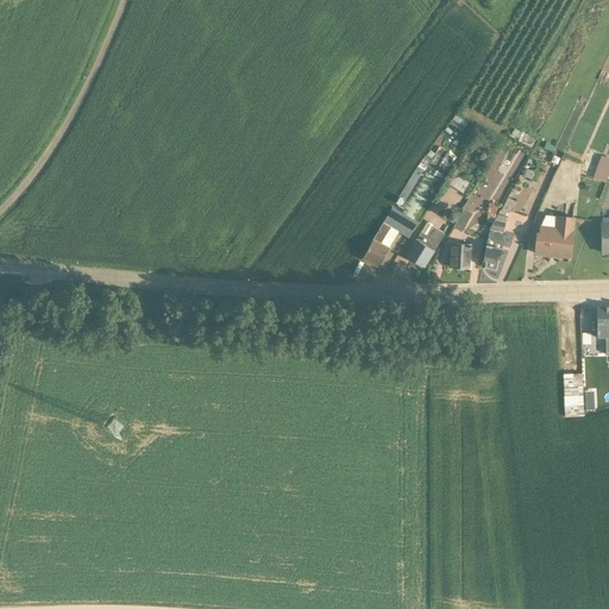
[(435,162),(444,150),(434,143),(433,143),(428,151),(427,151),(425,155),(435,162)]
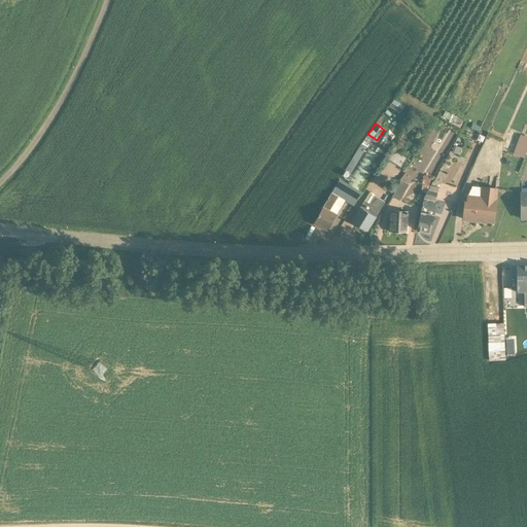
[(386,160),(399,168),(406,159),(399,154),(411,136),(403,132),(386,160)]
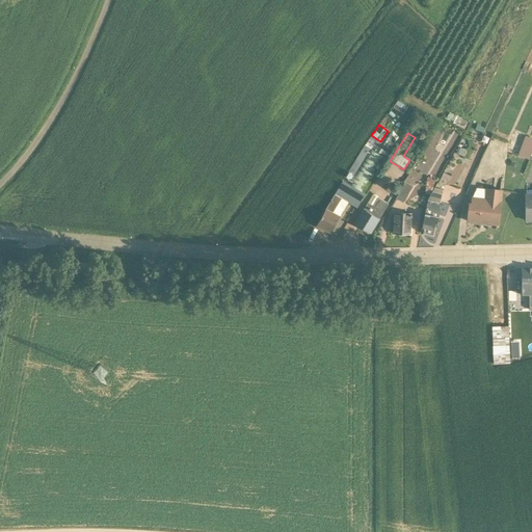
[(528,159),(531,148),(531,138),(524,136),(516,156),(528,159)]
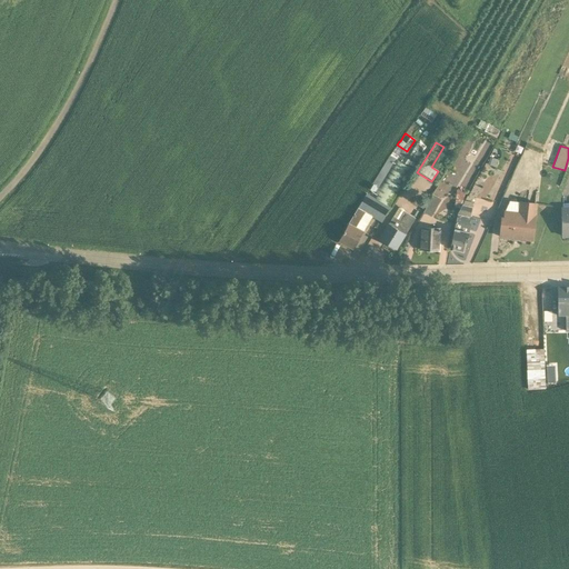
[(395,160),(390,156),(371,182),(372,183),(369,189),(373,192),(375,192),(372,197),(366,193),(357,208),(371,217),(381,222),(390,208),(389,207),(412,170),(395,160)]
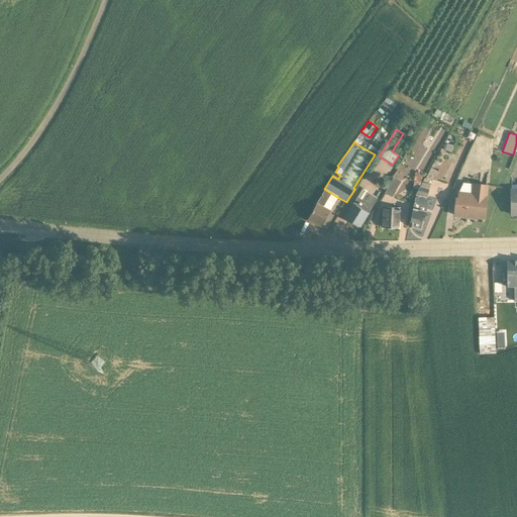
[(422,176),(414,172),(412,188),(417,189),(422,176)]
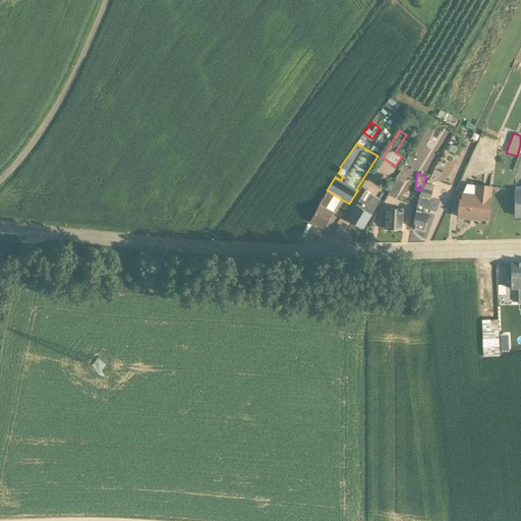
[(387,194),(394,198),(403,183),(396,179),(387,194)]
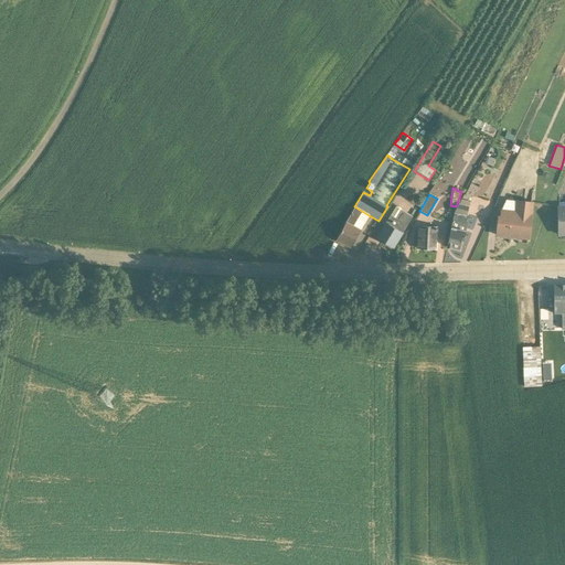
[(465,223),(469,202),(460,199),(456,206),(454,213),(446,247),(458,251),(460,242),(462,242),(467,223),(465,223)]
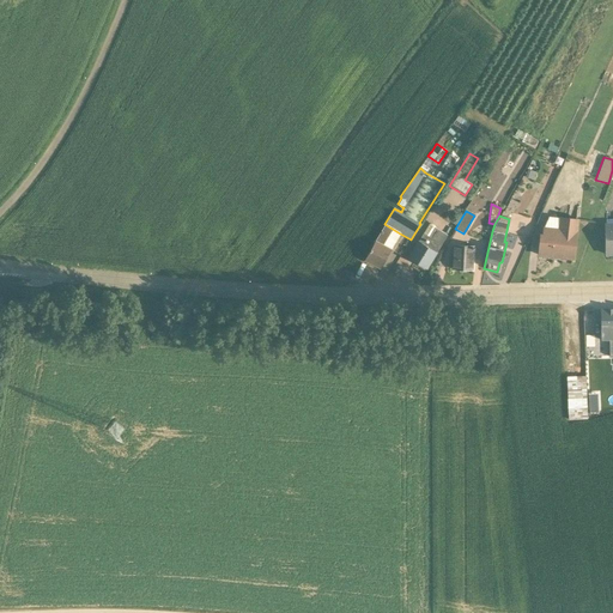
[(536,256),(574,260),(578,219),(559,217),(559,218),(548,217),(544,226),(542,226),(541,234),(539,234),(536,256)]
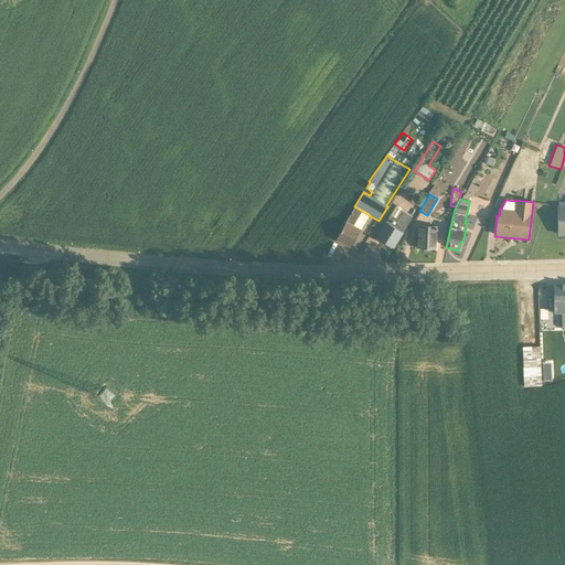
[(345,222),(336,238),(350,247),(369,215),(354,206),(345,222)]
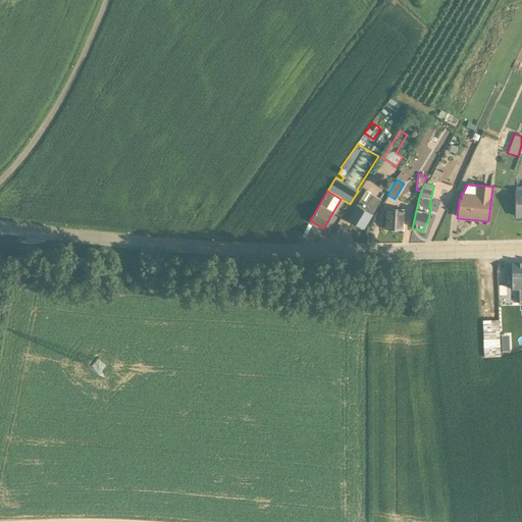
[(367,191),(365,191),(356,205),(347,219),(363,229),(372,215),(371,215),(380,200),(370,194),(370,192),(368,191),(367,191)]
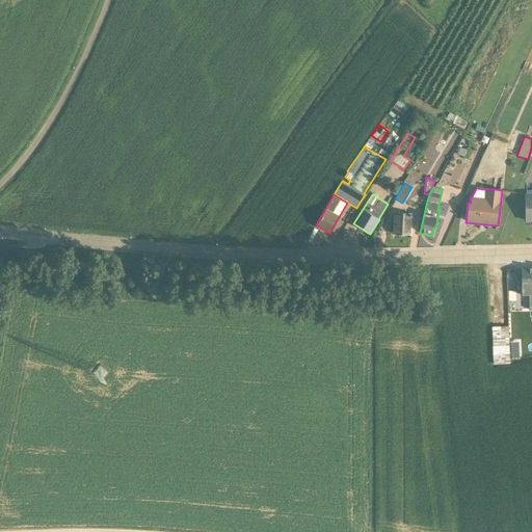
[(393,212),(392,234),(409,235),(411,213),(393,212)]
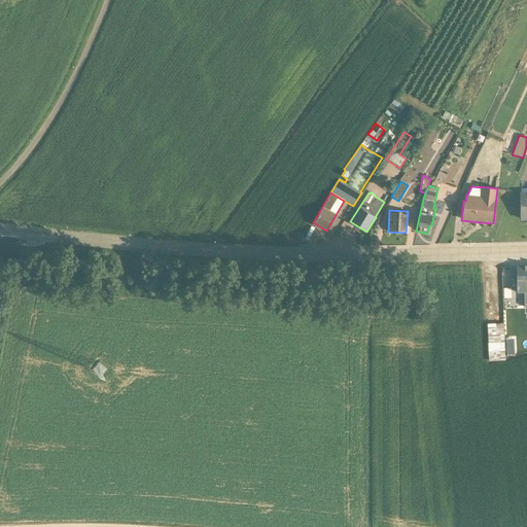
[(526,266),(516,267),(517,283),(526,283),(526,266)]
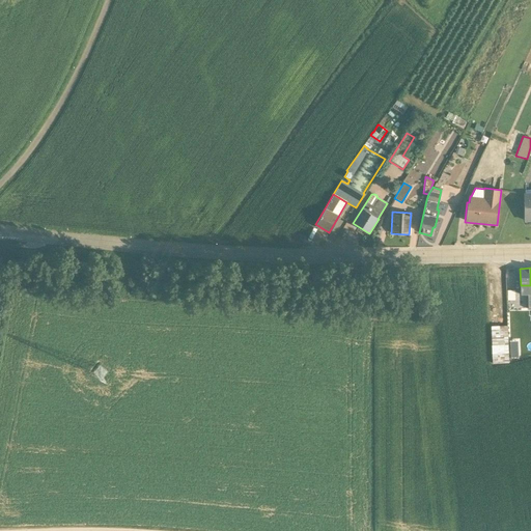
[(507,290),(508,310),(521,309),(521,301),(515,301),(515,290),(507,290)]
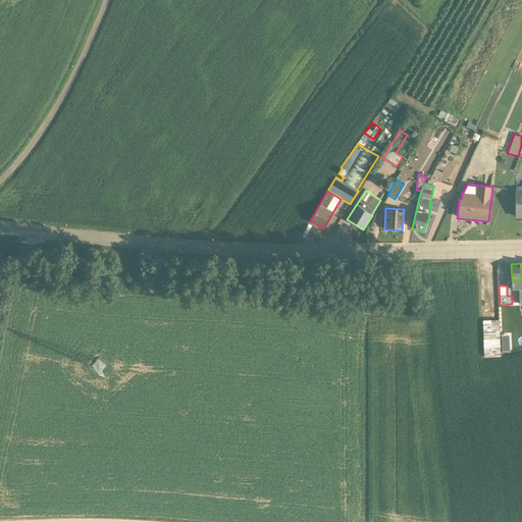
[(498,320),(482,321),(483,357),(500,356),(498,320)]
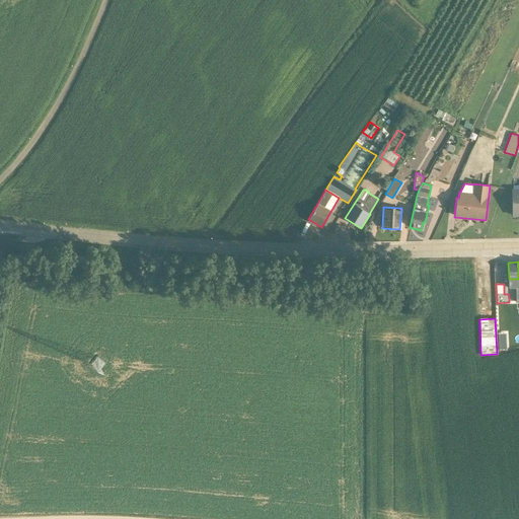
[(499,349),(507,348),(507,332),(499,332),(499,349)]
